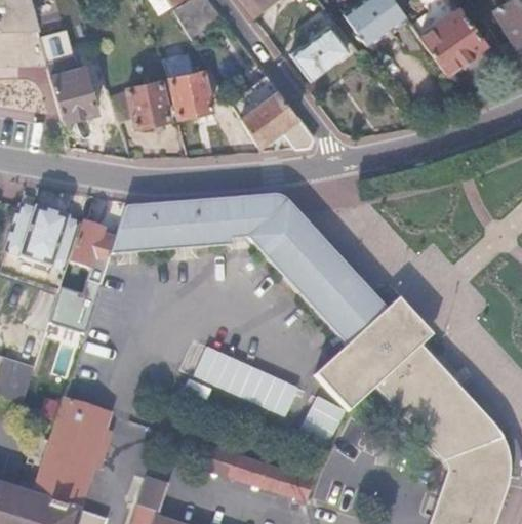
[(0,0),(0,64),(48,65),(32,0),(0,0)]
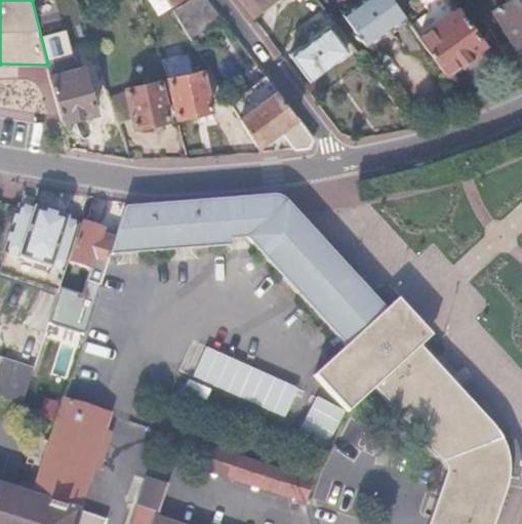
[(195,38),(227,17),(213,0),(186,0),(176,7),(195,38)]
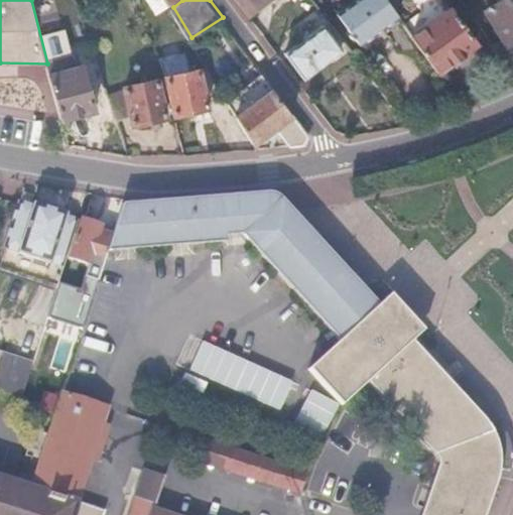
[(236,0),(249,16),(262,6),(258,0),(236,0)]
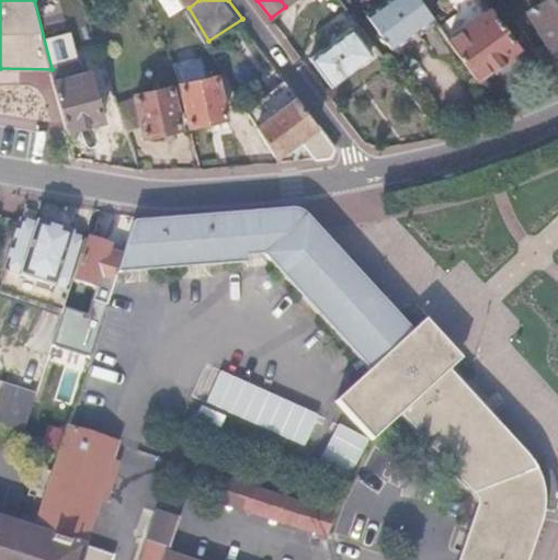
[(356,34),(364,29),(342,0),(318,0),(338,26),(345,21),(350,27),(310,58),(331,83),(371,53),(356,34)]
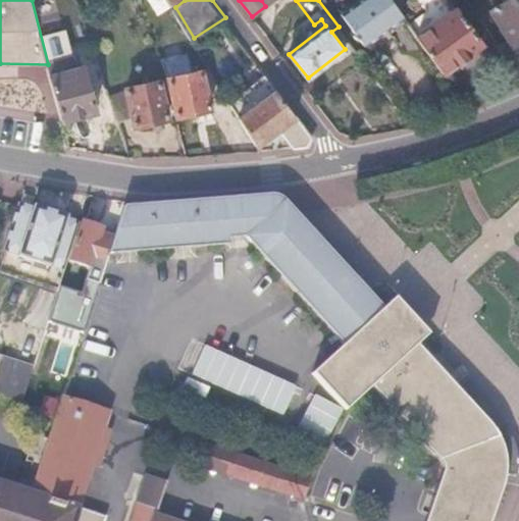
[(403,16),(390,0),(358,0),(340,14),(363,46),(403,16)]
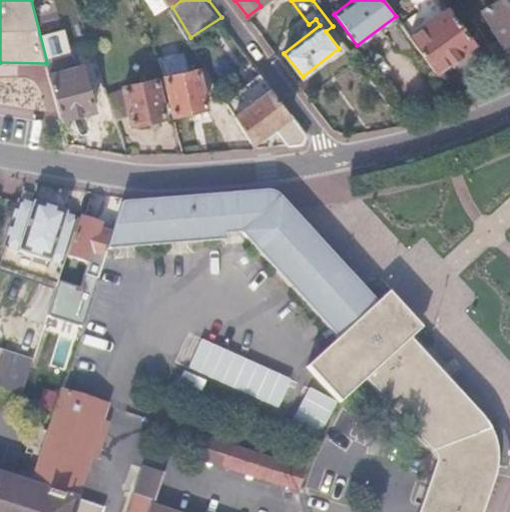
[(414,0),(430,22),(446,9),(439,0),(414,0)]
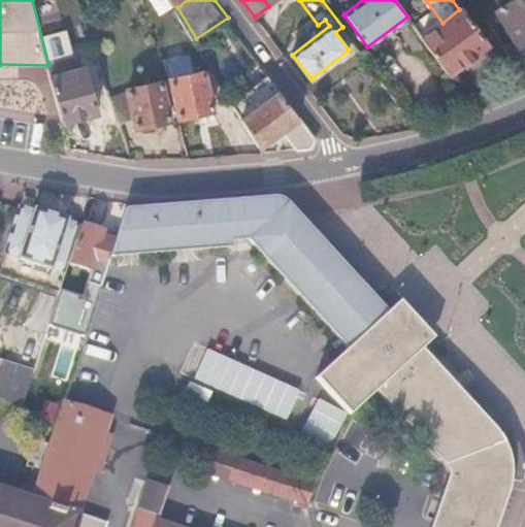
[(520,43),(524,40),(524,0),(510,0),(501,5),(500,4),(499,5),(499,6),(496,8),(509,27),(513,34),(520,43)]
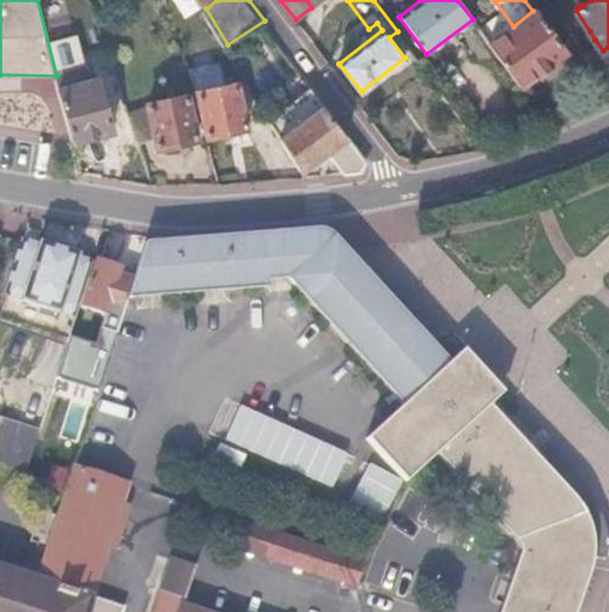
[(491,43),(522,85),(567,50),(535,8),(533,11),(513,26),(491,43)]
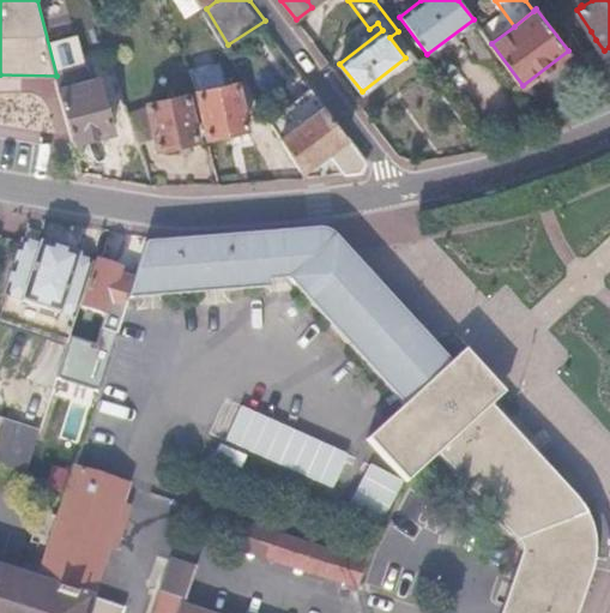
[(596,40),(591,31),(586,34),(592,42),(596,40)]
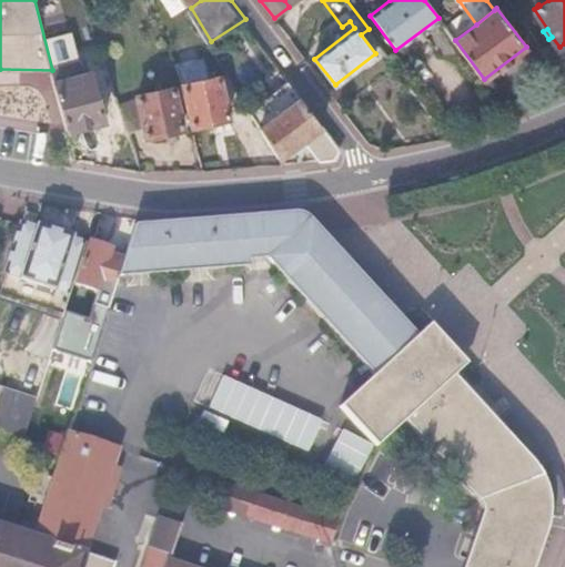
[(57,82),(68,79),(64,67),(52,70),(57,82)]
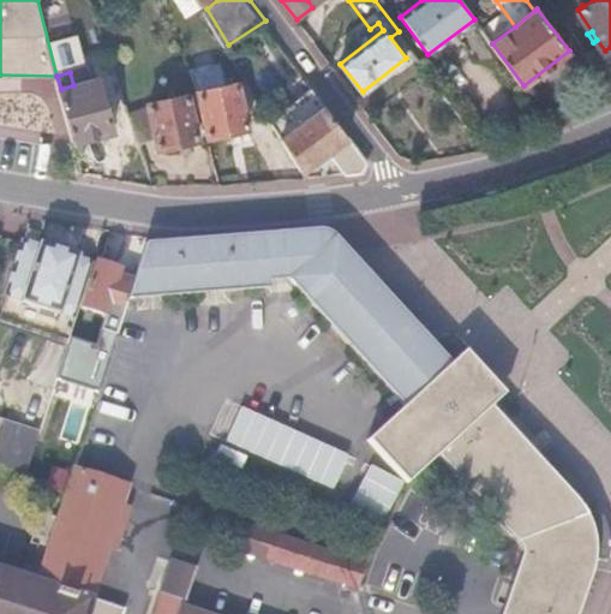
[(61,89),(75,141),(117,130),(102,77),(73,85),(61,89)]
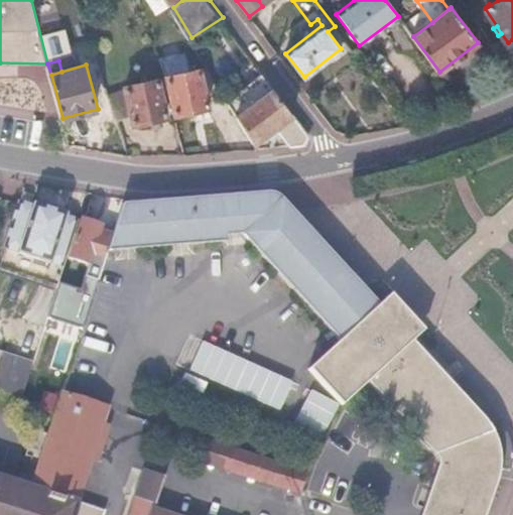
[(167,75),(175,114),(208,107),(200,70),(167,75)]
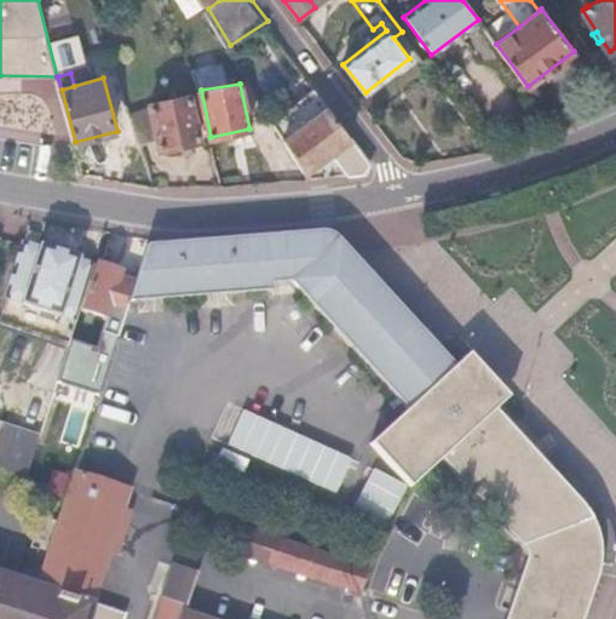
[(333,154),(350,175),(372,170),(374,159),(317,85),(274,118),(306,172),(333,154)]
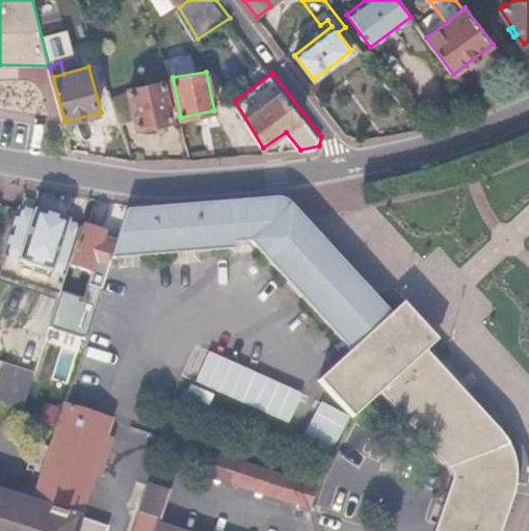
[(173,121),(163,80),(130,86),(139,127),(173,121)]
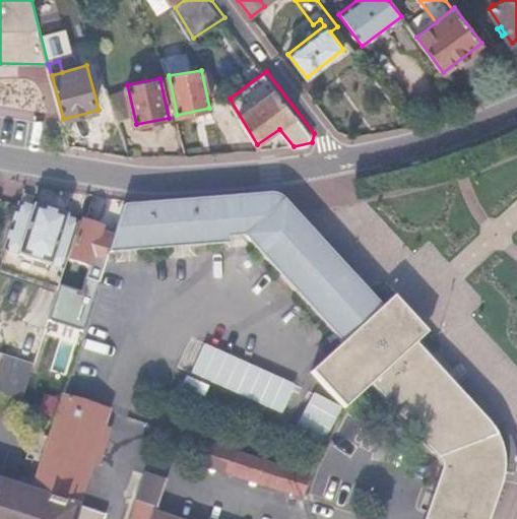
[(381,304),(277,191),(240,193),(125,204),(115,237),(111,251),(229,242),(229,235),(242,233),(342,340),(313,369),(348,407),(375,384),(440,455),(443,465),(442,472),(425,518),(491,518),(503,488),(504,469),(502,453),(496,433),(488,415),(474,400),(416,340),(419,336),(386,300),(381,304)]
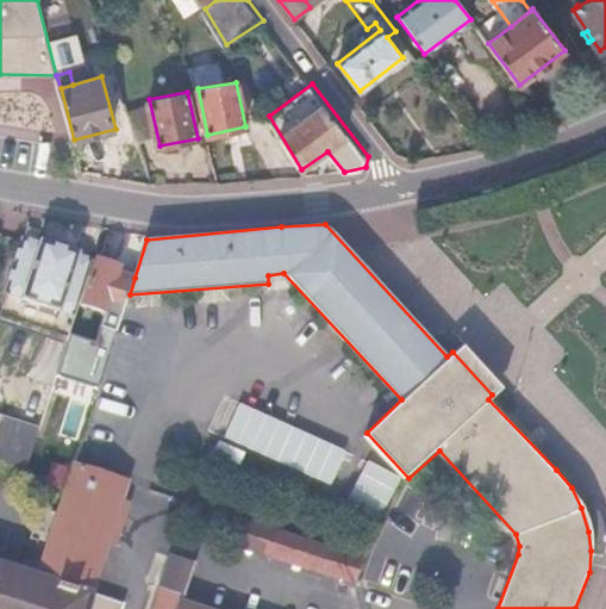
[(43,242),(24,236),(6,293),(25,298),(43,242)]
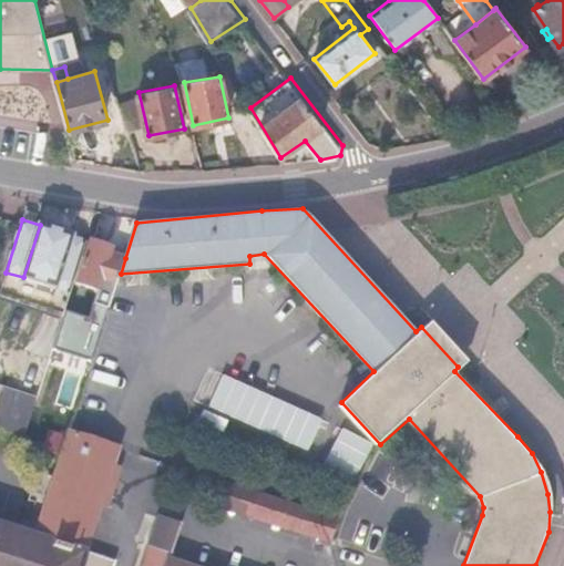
[(57,288),(74,235),(40,225),(23,277),(57,288)]
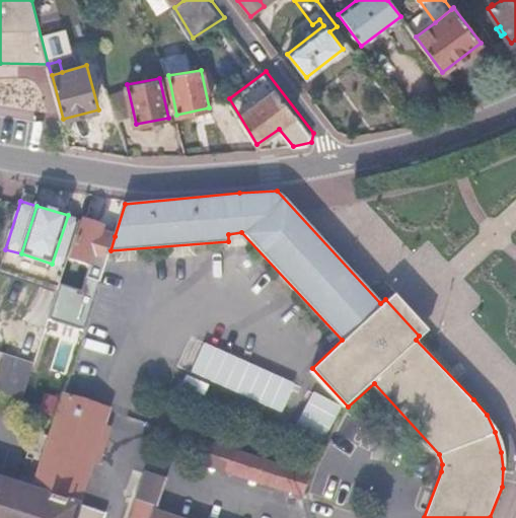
[(67,268),(82,219),(68,215),(52,264),(67,268)]
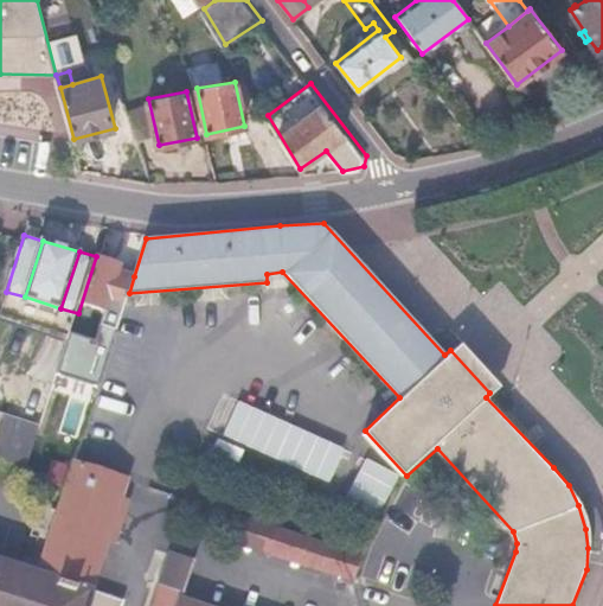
[(129,293),(134,276),(119,272),(121,266),(100,259),(85,301),(108,308),(97,340),(113,345),(124,306),(129,293)]
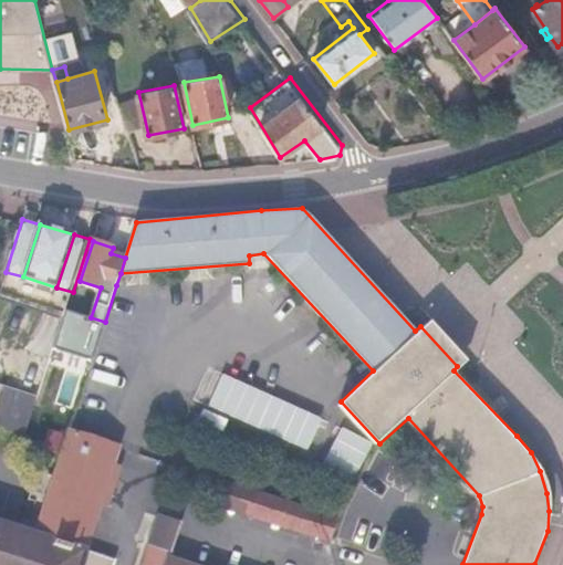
[(309,449),(323,416),(219,373),(205,406),(309,449)]
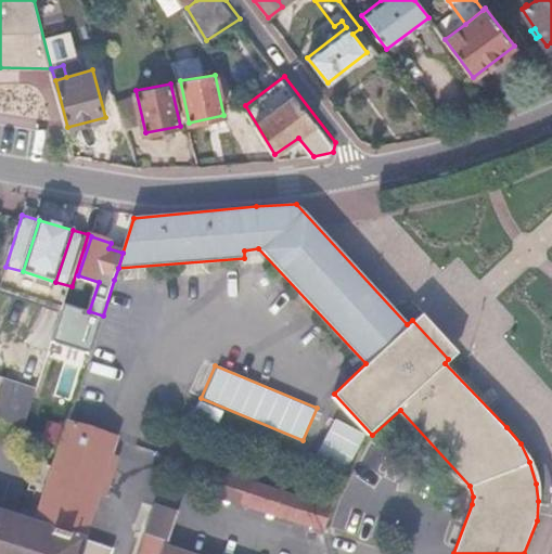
[(68,424),(31,413),(26,433),(62,443),(68,424)]
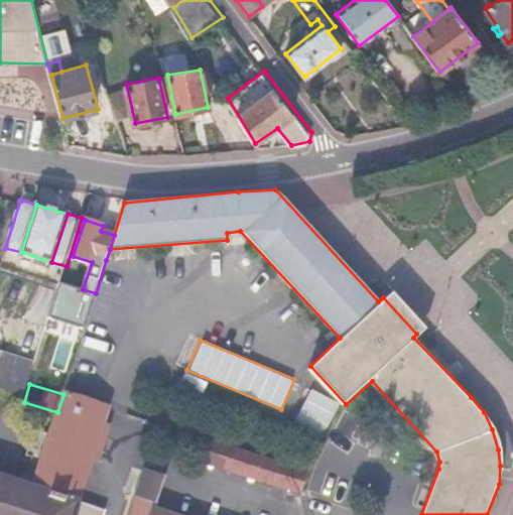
[(0,514),(74,514),(80,499),(110,408),(63,393),(63,394),(57,412),(51,432),(37,427),(19,481),(0,475),(0,514)]
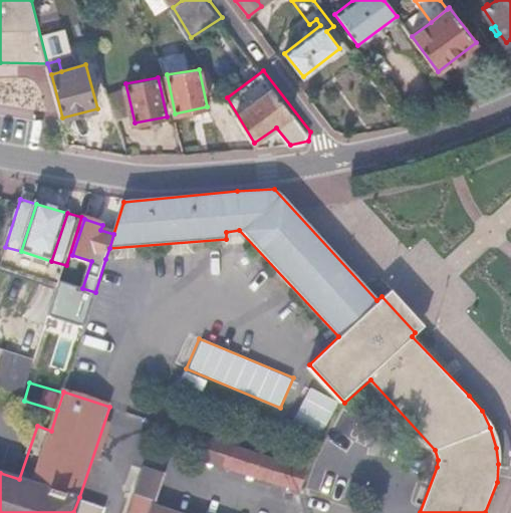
[(299,489),(300,486),(305,468),(229,444),(223,464),(299,489)]
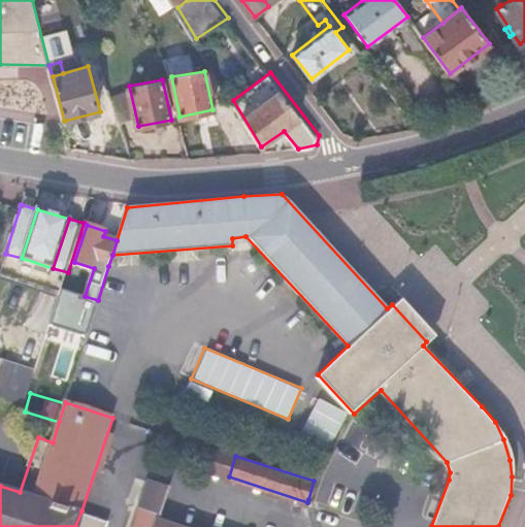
[(343,519),(346,512),(313,500),(309,507),(343,519)]
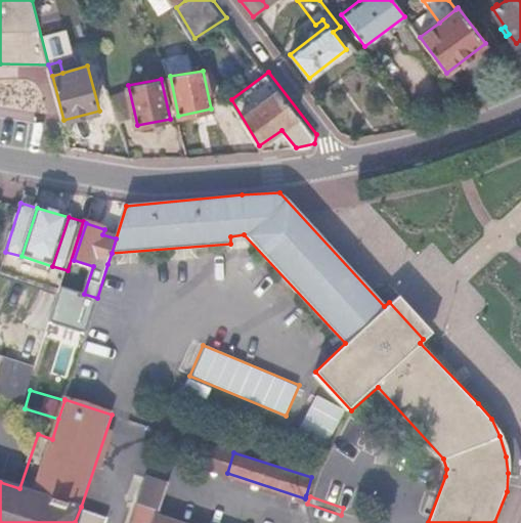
[(81,507),(75,522),(104,522),(107,517),(81,507)]
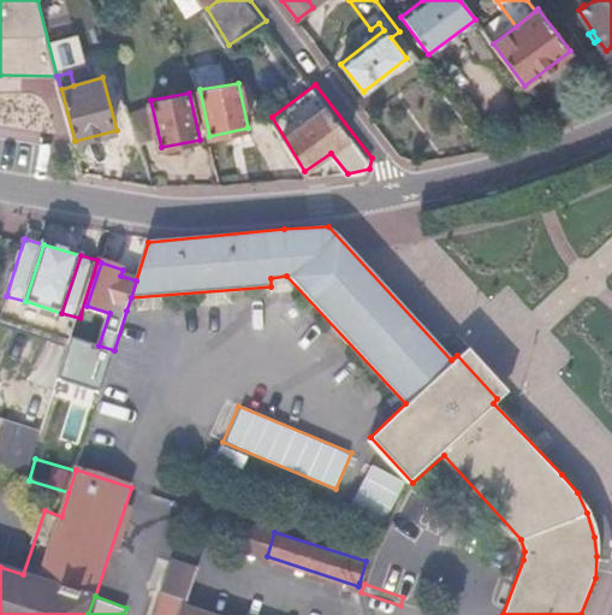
[(214,614),(185,605),(184,608),(164,602),(159,614),(214,614)]
